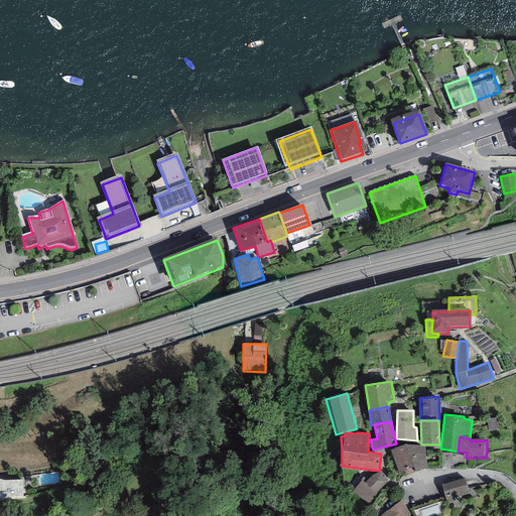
[(415,472),(406,444),(391,449),(399,473),(404,471),(406,476),(415,473),(415,472)]
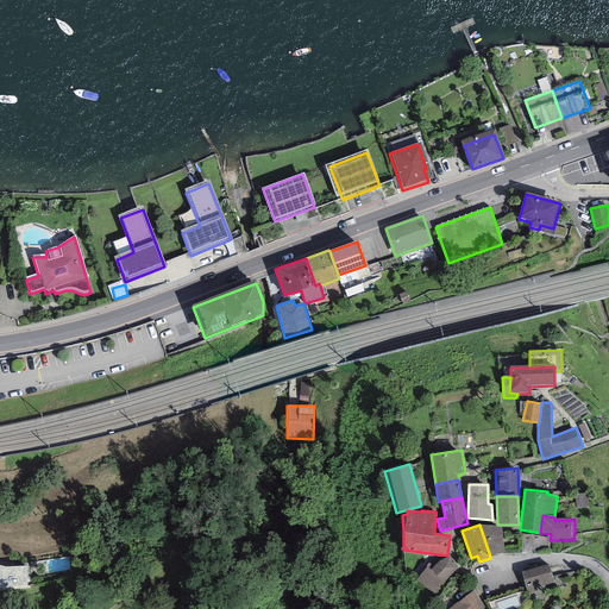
[(502,527),(479,525),(490,557),(501,553),(504,553),(502,527)]
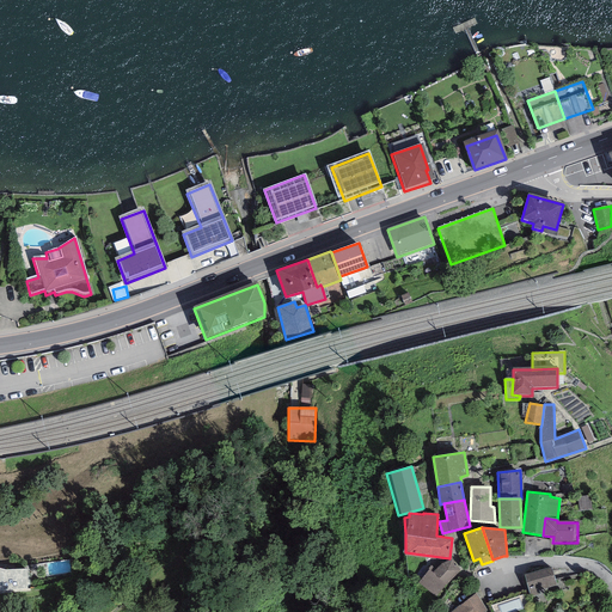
[(428,568),(418,581),(436,598),(460,569),(452,558),(442,562),(433,570),(428,568)]
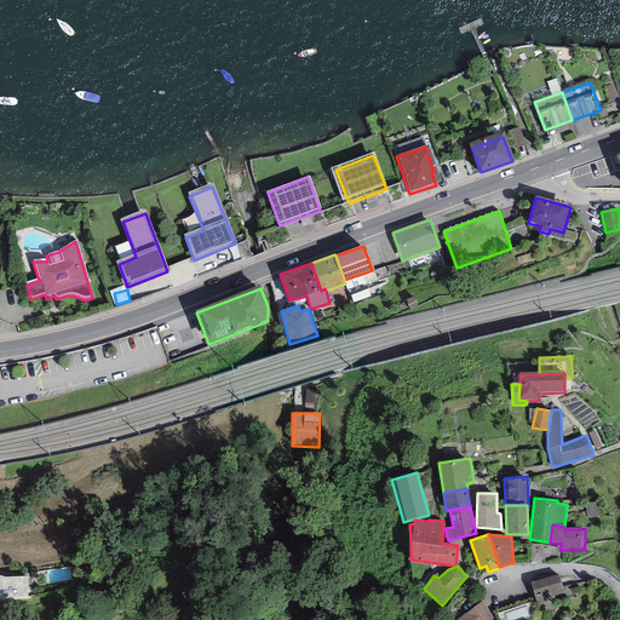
[(6,578),(0,575),(0,598),(28,596),(26,578),(6,578)]
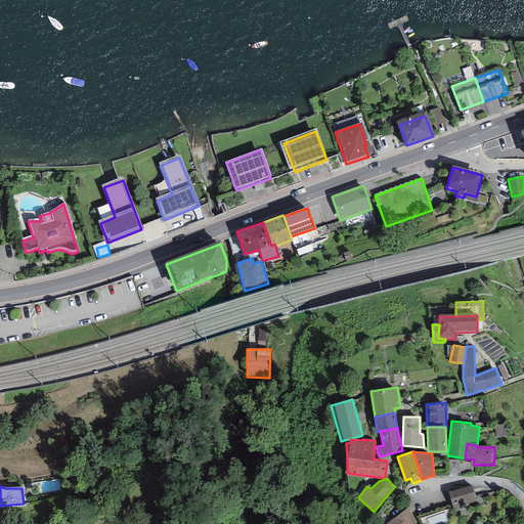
[(472,487),(450,492),(454,509),(462,507),(461,504),(475,500),(472,487)]
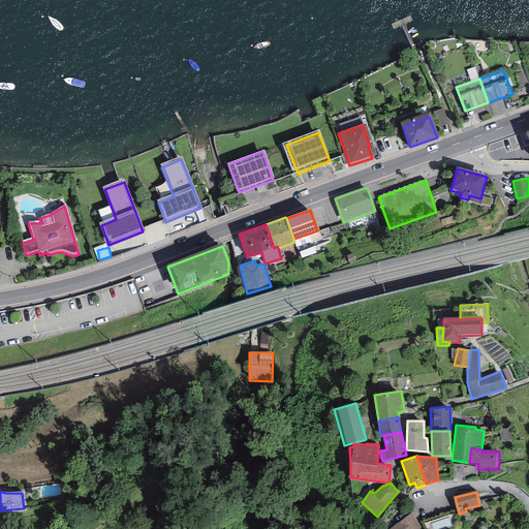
[(411,512),(389,528),(416,528),(419,527),(411,512)]
